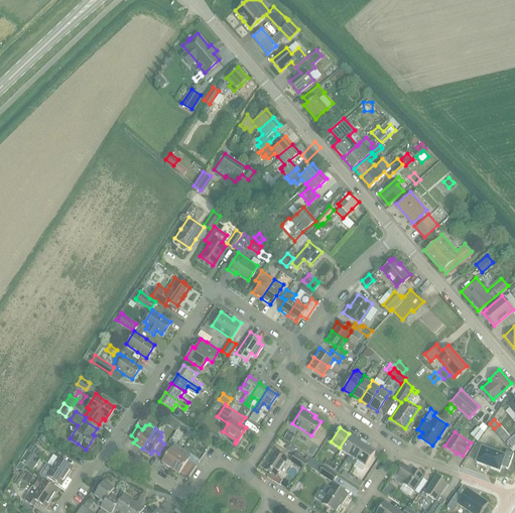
[(340,447),(348,454),(357,439),(349,433),(340,447)]
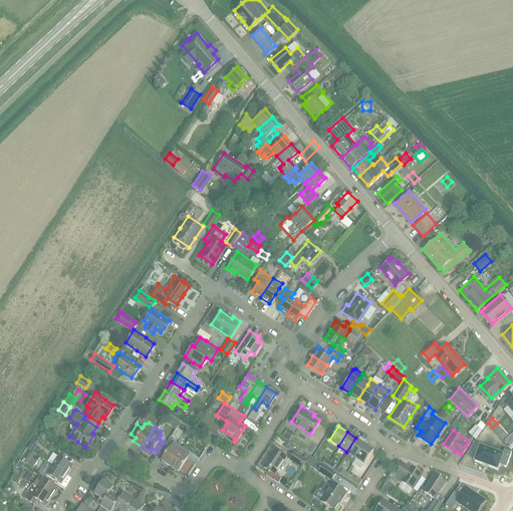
[(364,443),(355,438),(346,452),(354,457),(355,457),(364,443)]
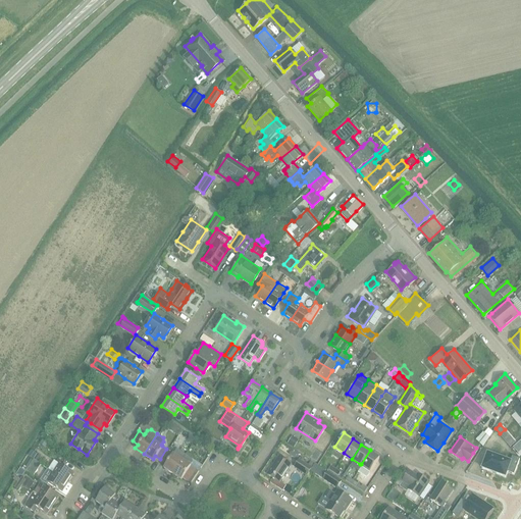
[(176,447),(172,452),(172,453),(166,449),(160,459),(165,463),(163,466),(171,471),(185,452),(176,447)]
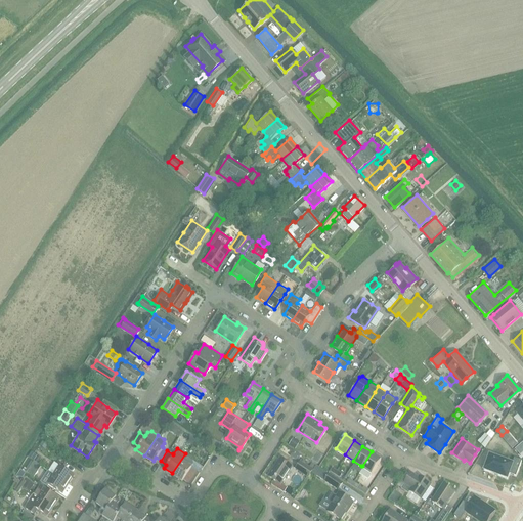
[(293,449),(290,453),(295,458),(298,452),(293,449)]
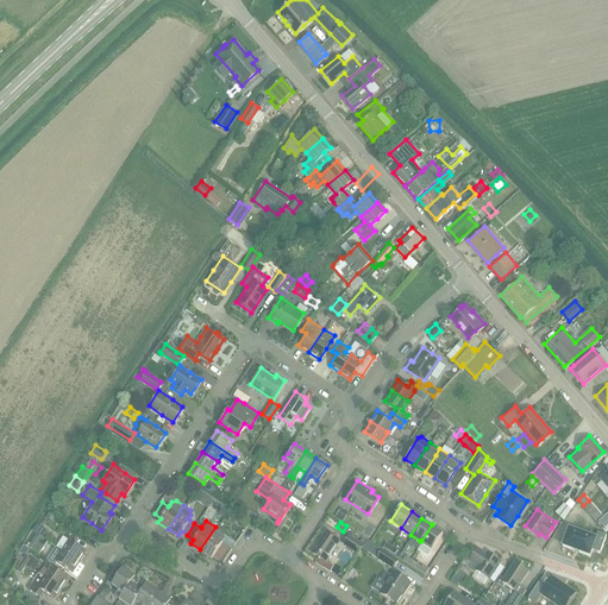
[(420,541),(417,547),(422,552),(425,552),(427,552),(430,550),(431,548),(442,531),(432,524),(421,541),(420,541)]
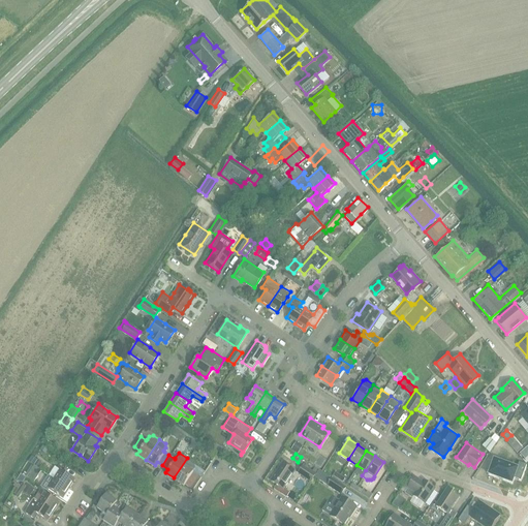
[(494,457),(488,472),(511,482),(514,475),(520,478),(526,463),(518,460),(516,466),(494,457)]
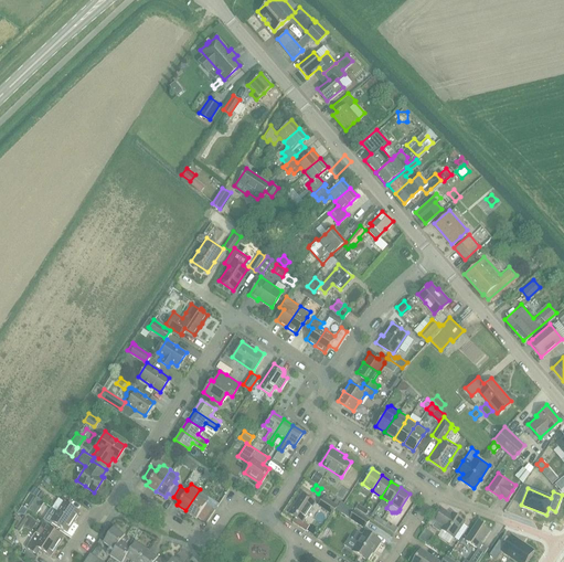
[(200,489),(185,510),(197,518),(198,516),(203,519),(205,521),(213,508),(210,506),(205,502),(206,501),(205,501),(208,498),(206,494),(200,489)]
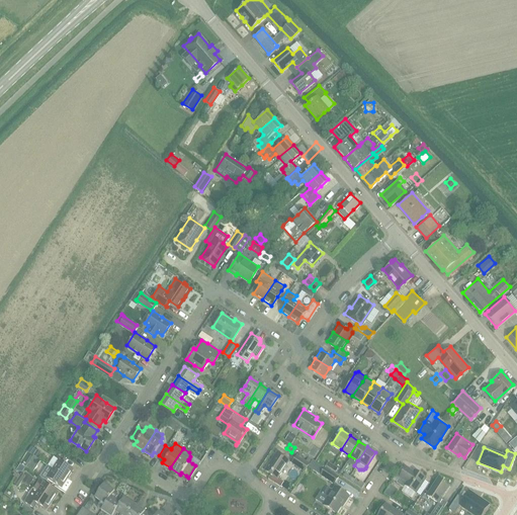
[(264,468),(276,477),(288,458),(276,451),(264,468)]
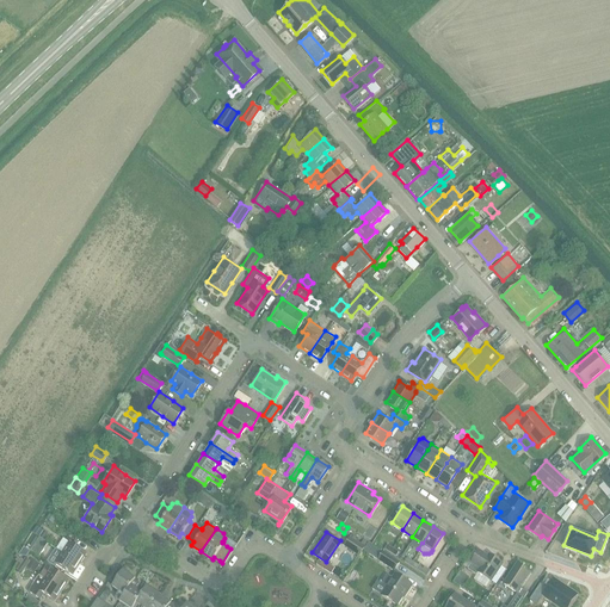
[(38,534),(30,547),(38,553),(48,540),(43,537),(38,534)]
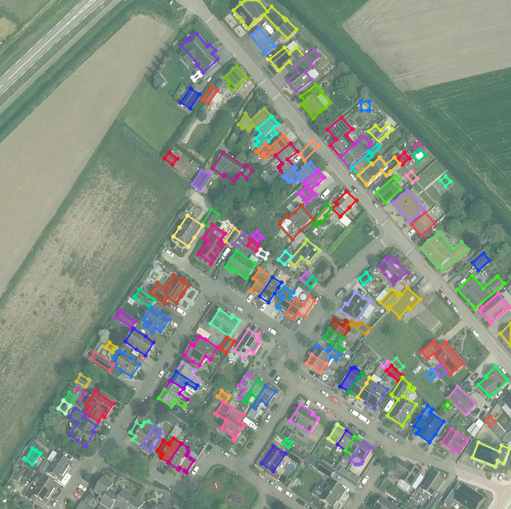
[(299,464),(300,463),(303,458),(304,459),(308,452),(304,449),(301,454),(293,449),(288,456),(299,464)]
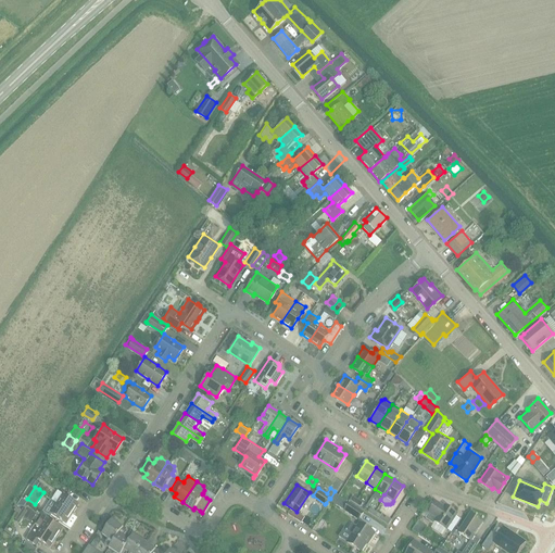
[(55,500),(72,511),(78,502),(62,491),(55,500)]
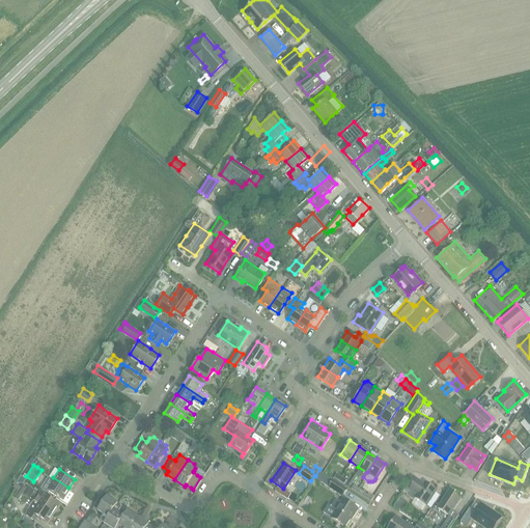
[(346,487),(333,477),(319,469),(315,476),(342,494),(346,487)]
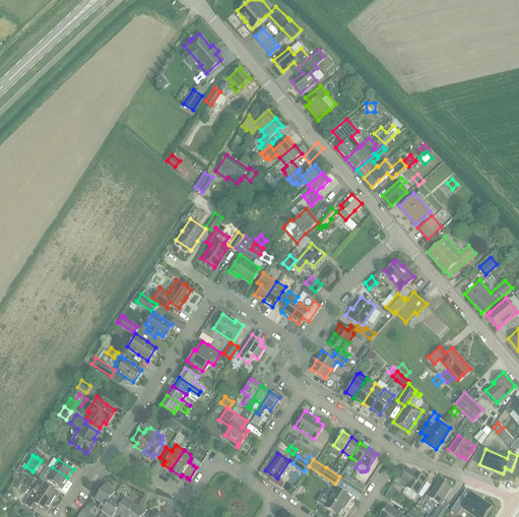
[(52,467),(46,477),(61,488),(67,477),(52,467)]
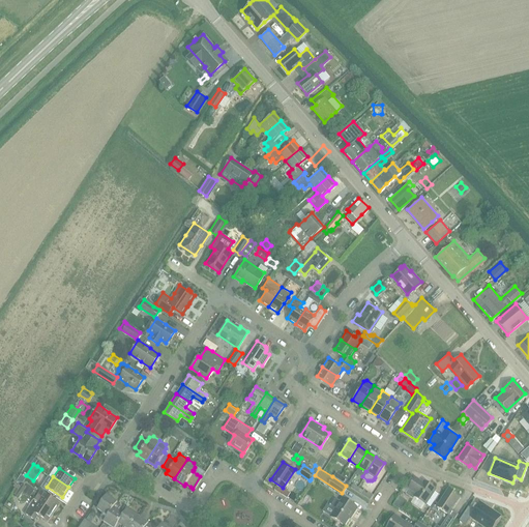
[(415,476),(405,492),(412,497),(413,495),(425,502),(435,487),(423,479),(422,480),(415,476)]
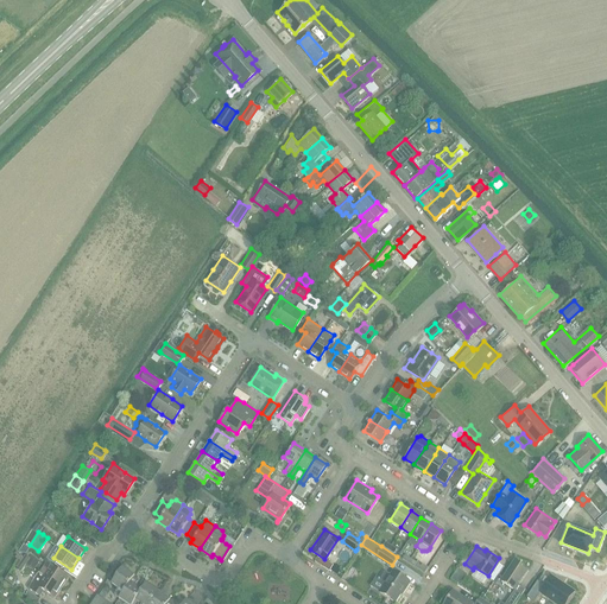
[(30,555),(20,550),(16,555),(18,558),(25,561),(33,566),(38,558),(31,553),(30,555)]
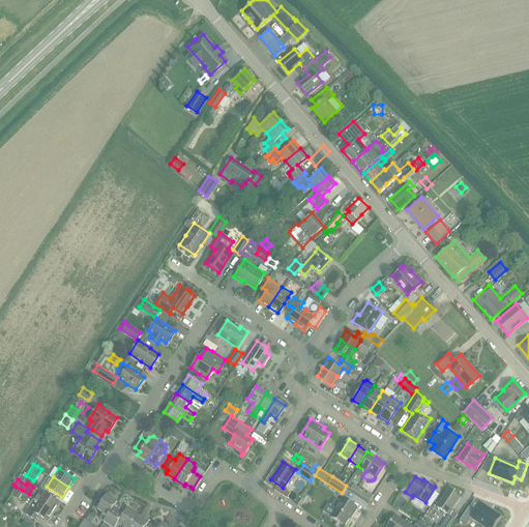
[(15,493),(18,495),(19,495),(22,490),(16,487),(13,491),(15,492),(15,493)]
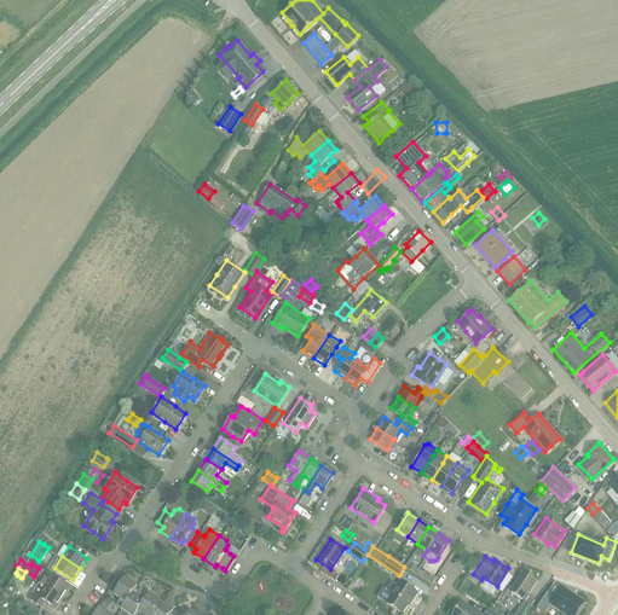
[(40,581),(62,596),(69,586),(52,574),(53,572),(48,568),(40,581)]
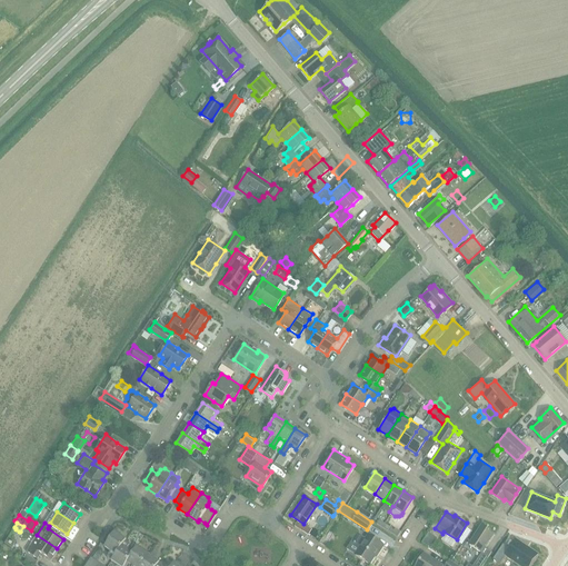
[(468,543),(480,550),(472,563),(476,565),(479,565),(490,549),(485,545),(494,532),(480,524),(468,543)]
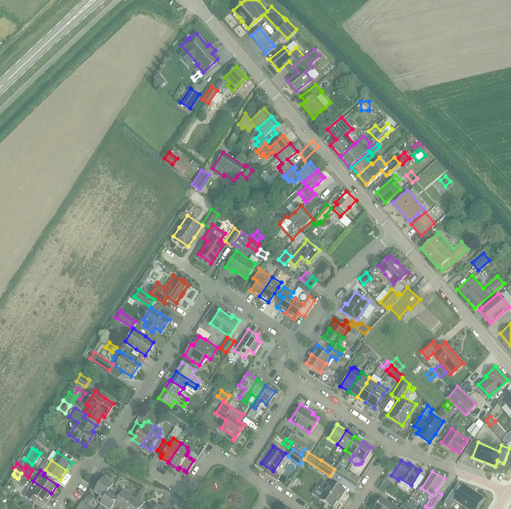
[(301,476),(304,483),(311,480),(308,473),(301,476)]
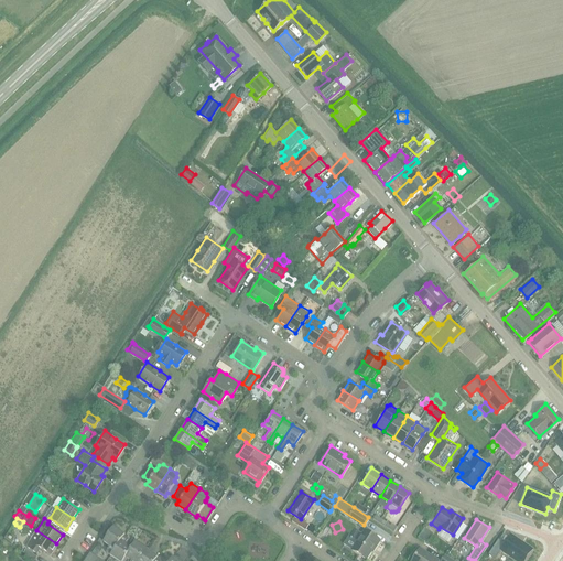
[(105,550),(110,553),(123,532),(112,526),(103,540),(109,545),(105,550)]
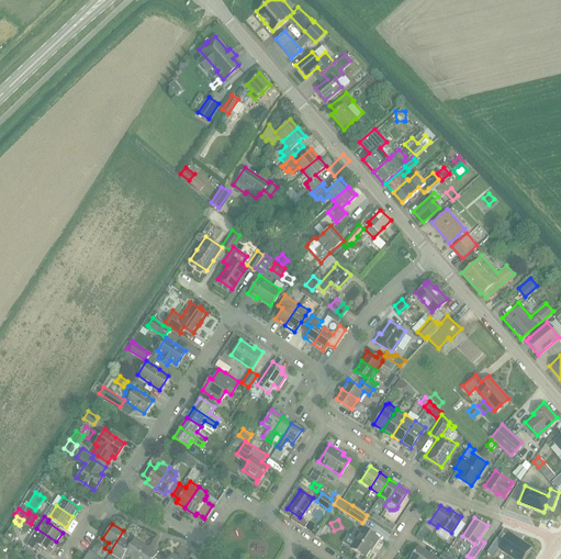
[(347,532),(341,540),(349,545),(348,545),(365,556),(365,555),(371,544),(372,545),(378,536),(362,526),(360,529),(355,527),(350,534),(347,532)]
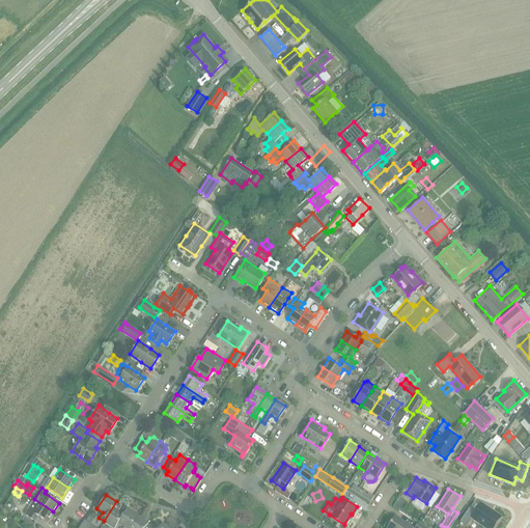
[(47,521),(53,511),(34,499),(33,499),(24,512),(34,520),(37,515),(47,521)]
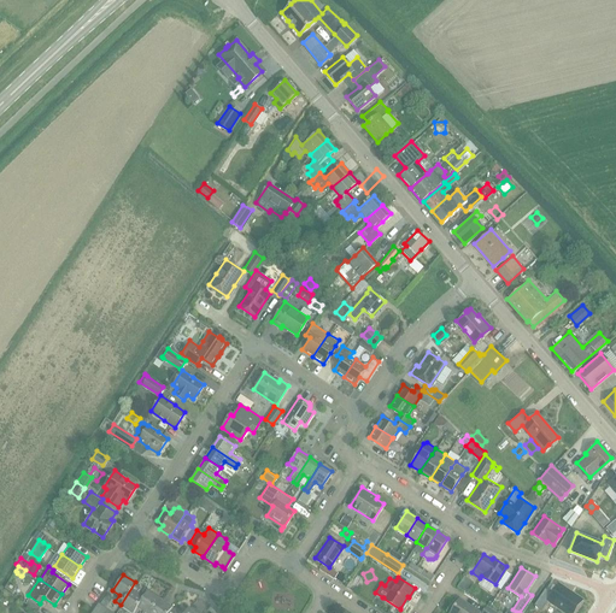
[(121,605),(133,612),(144,596),(136,593),(141,585),(135,582),(121,605)]
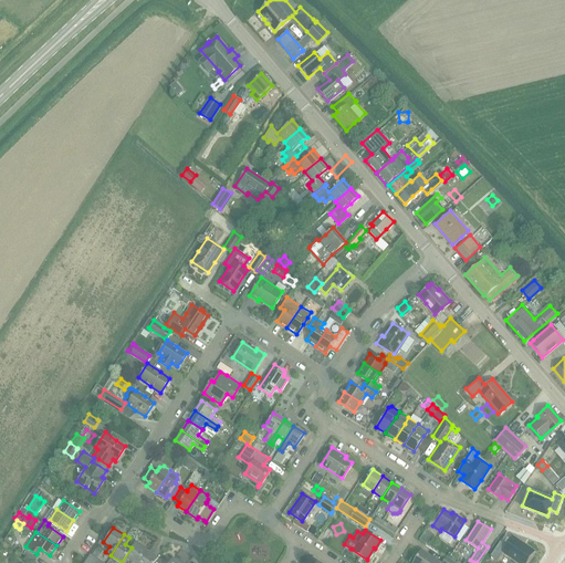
[(499,539),(489,554),(497,559),(502,551),(520,562),(524,562),(534,549),(512,534),(505,543),(499,539)]
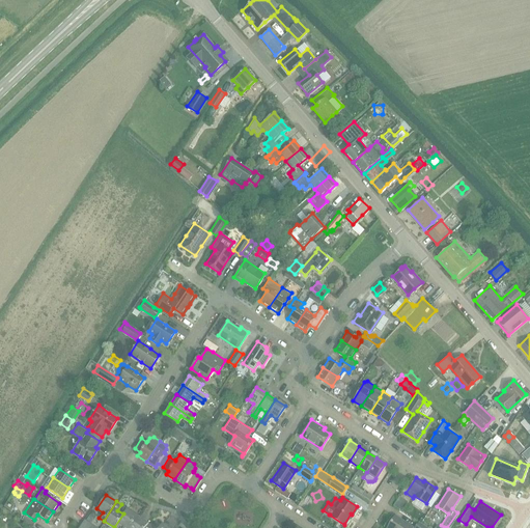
[(127,508),(123,513),(114,527),(113,527),(129,527),(137,516),(127,508)]
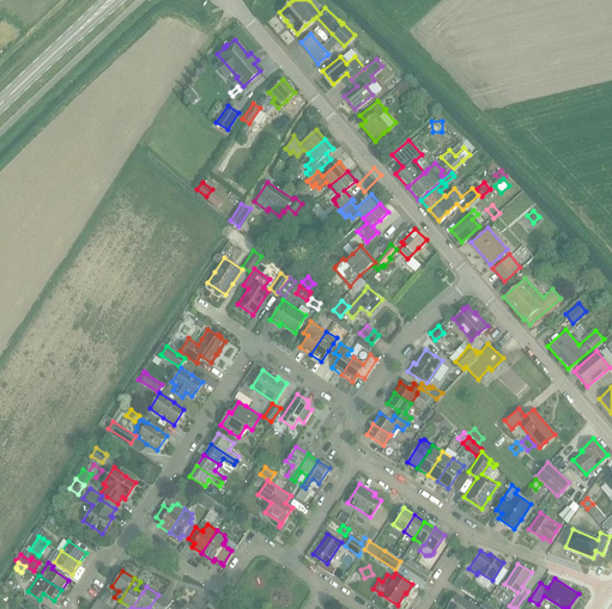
[(456,594),(446,608),(474,608),(476,608),(477,607),(466,600),(456,594)]
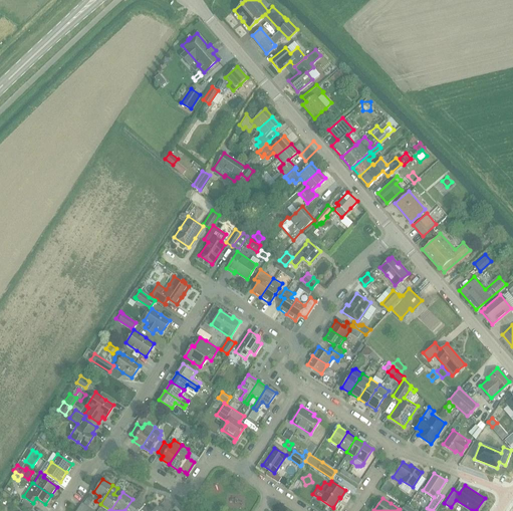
[(124,510),(140,510),(143,506),(133,499),(124,510)]
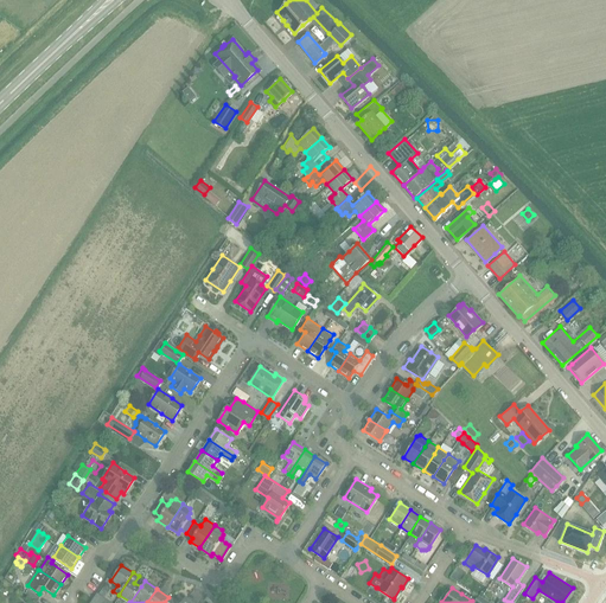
[(96,591),(88,602),(106,602),(109,600),(96,591)]
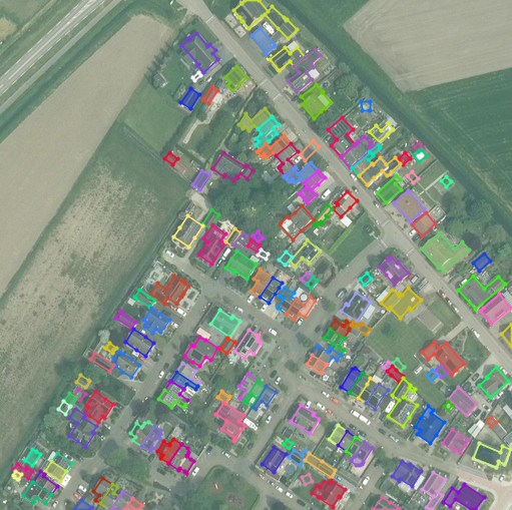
[(415,509),(421,509),(423,507),(413,500),(409,505),(415,509)]
